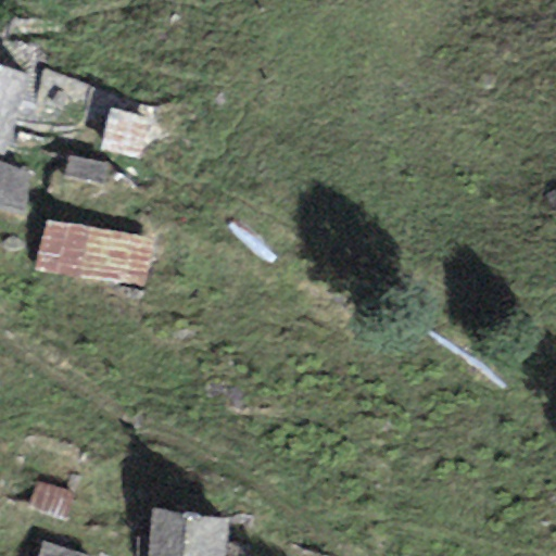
[(30,71),(0,61),(0,152),(3,154),(30,71)]
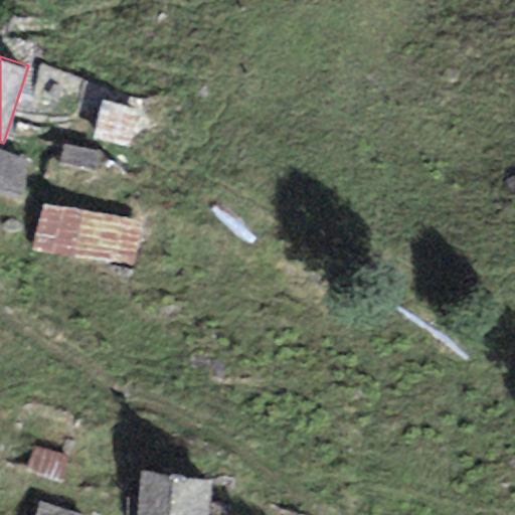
[(127,148),(138,110),(103,100),(92,138),(127,148)]
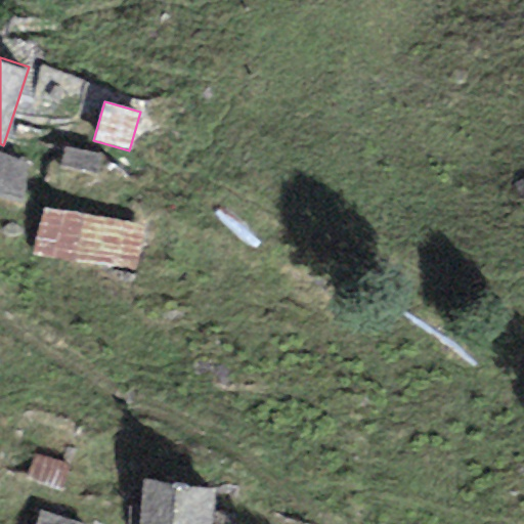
[(39,167),(0,155),(0,197),(28,205),(39,167)]
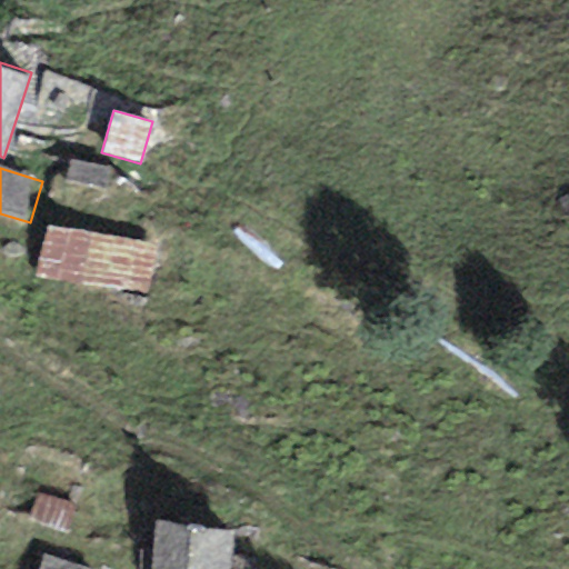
[(159,245),(48,223),(38,277),(148,299),(159,245)]
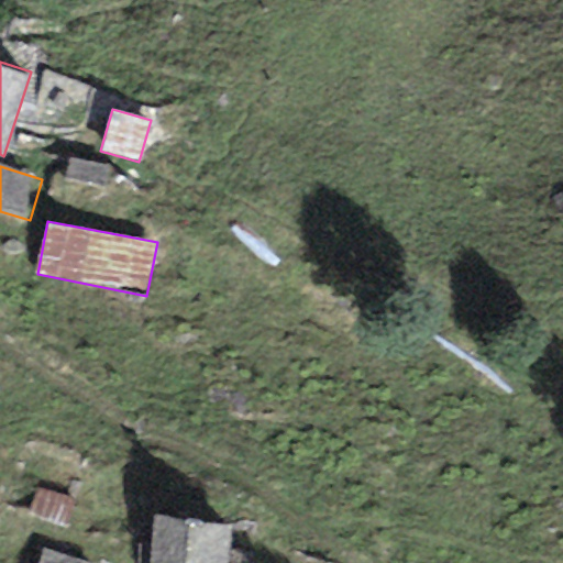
[(223,562),(230,521),(148,509),(140,562),(223,562)]
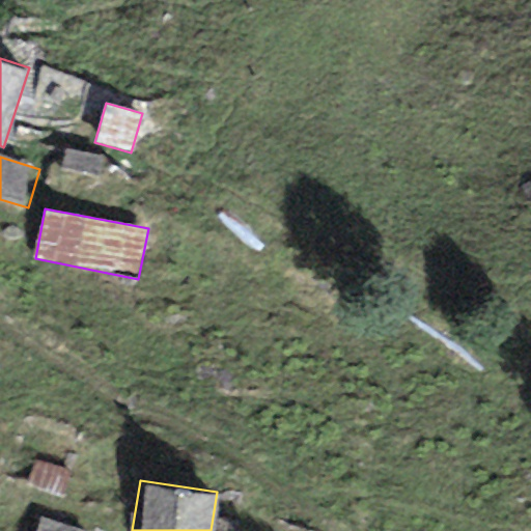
All buildings are outlined.
